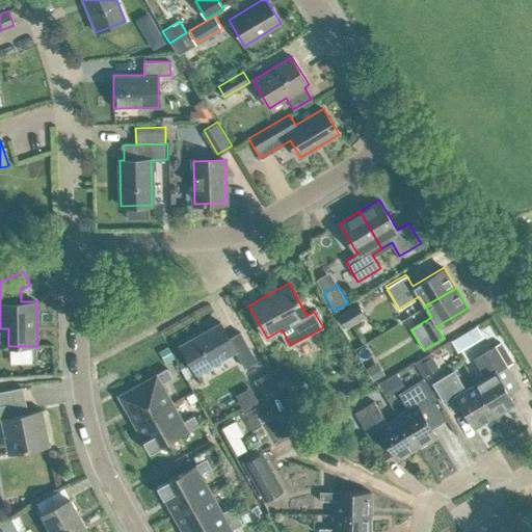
[(356,301),(337,314),(345,327),(365,316),(356,301)]
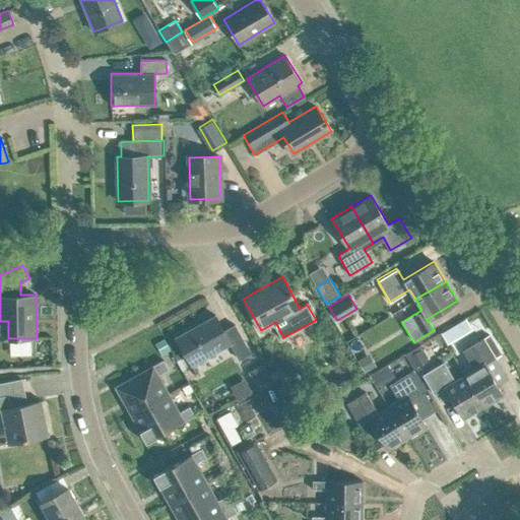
[(224,334),(214,314),(175,336),(192,366),(231,344),(239,359),(250,352),(237,327),(224,334)]
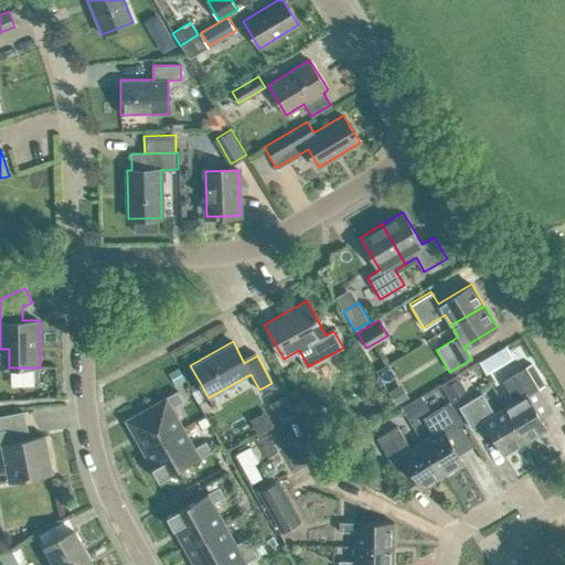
[(491,354),(479,361),(487,373),(499,365),(491,354)]
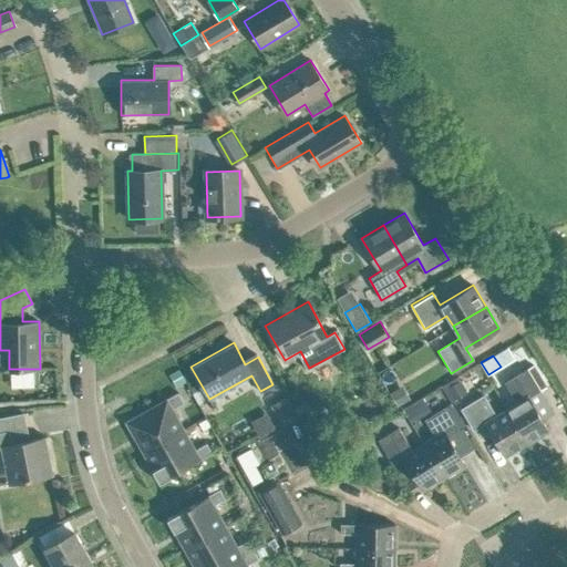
[(507,409),(526,442),(547,429),(542,420),(554,412),(539,390),(546,387),(533,366),(505,382),(517,402),(507,409)]
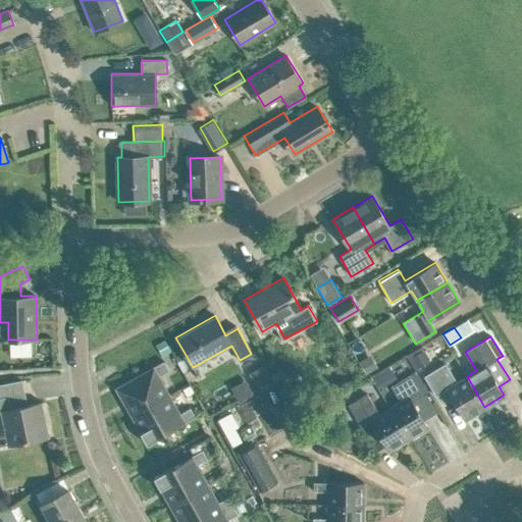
[(418,366),(431,359),(424,348),(412,355),(418,366)]
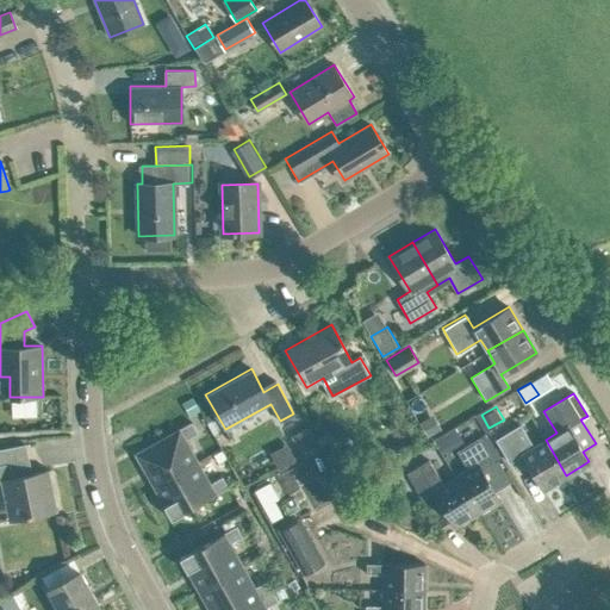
[(154,490),(199,464),(185,439),(197,433),(191,422),(134,453),(154,490)]
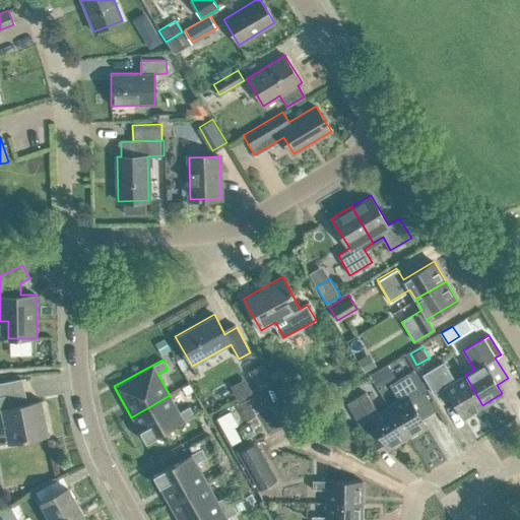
[(482,405),(465,375),(455,381),(444,362),(423,374),(434,393),(445,387),(463,417),(482,405)]
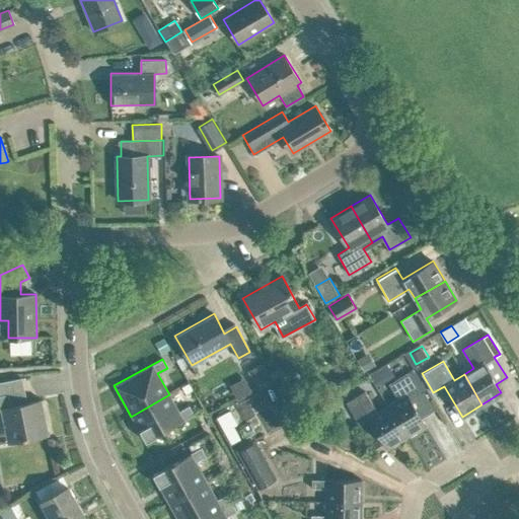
[(267,378),(260,364),(246,370),(254,385),(267,378)]
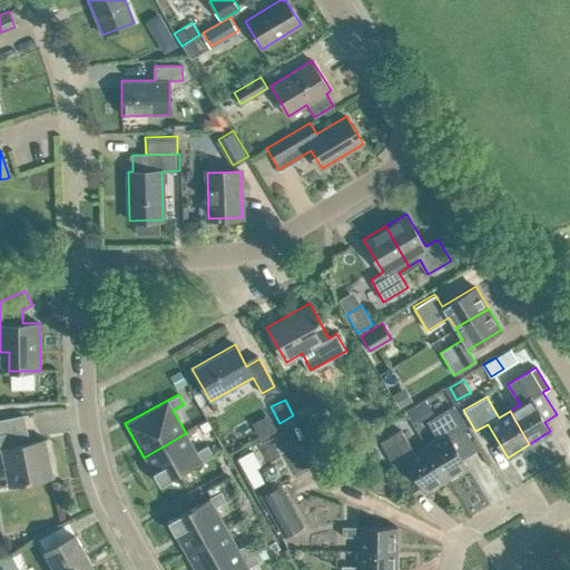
[(425,446),(445,479),(467,467),(450,439),(462,431),(448,408),(426,420),(438,439),(425,446)]
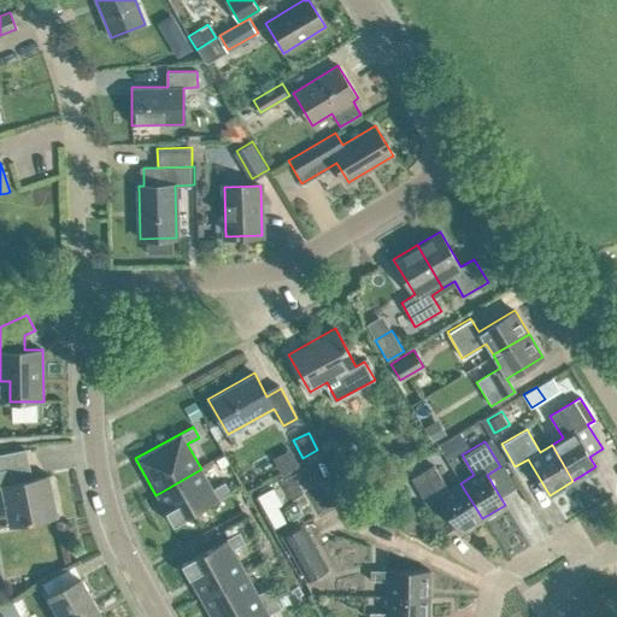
[(30,479),(27,465),(24,450),(0,454),(0,486),(1,486),(5,506),(10,505),(13,523),(28,521),(28,522),(58,516),(51,475),(30,479)]
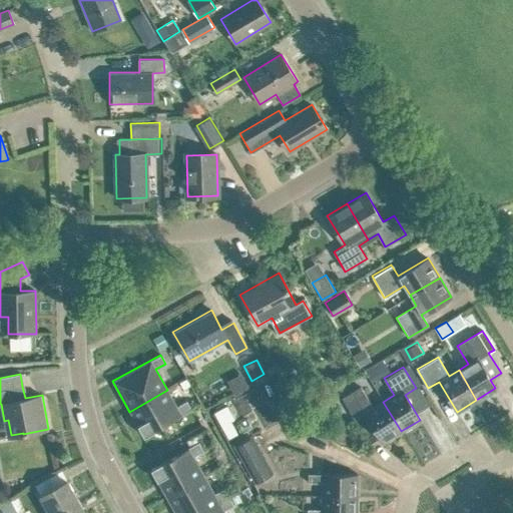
[(401,431),(383,402),(373,408),(362,389),(343,401),(356,421),(366,415),(382,443),(401,431)]
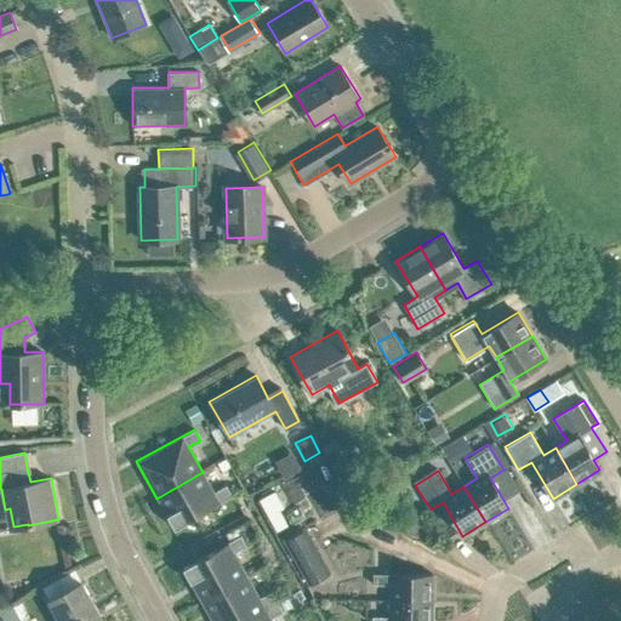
[(203,472),(157,499),(172,528),(231,496),(224,485),(214,491),(203,472)]
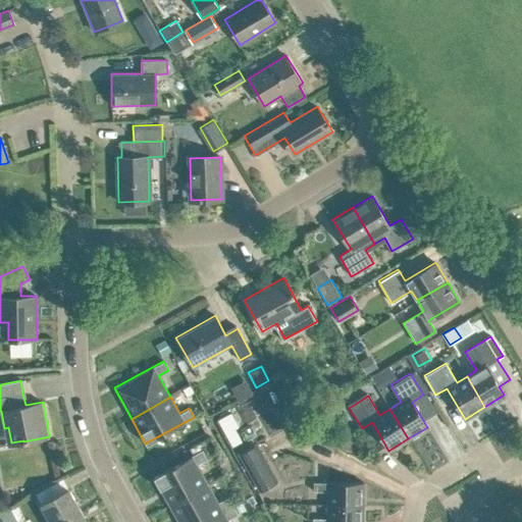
[(230,412),(217,419),(232,447),(242,441),(235,428),(239,426),(230,412)]
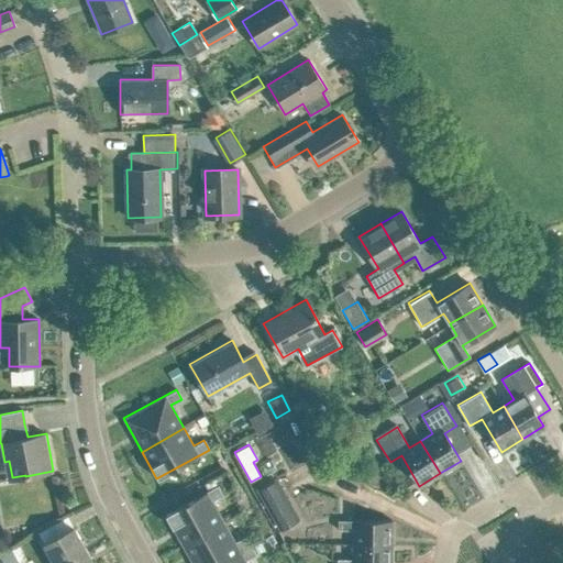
[(258,487),(283,528),(299,518),(275,477),(258,487)]
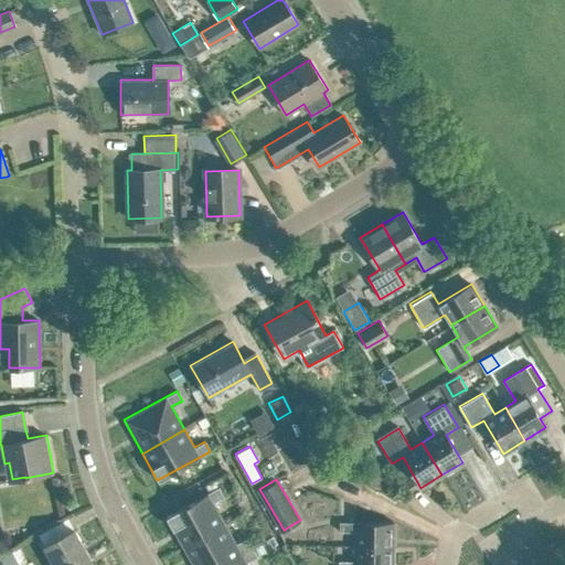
[(168,515),(184,546),(224,523),(213,503),(224,497),(217,487),(168,515)]
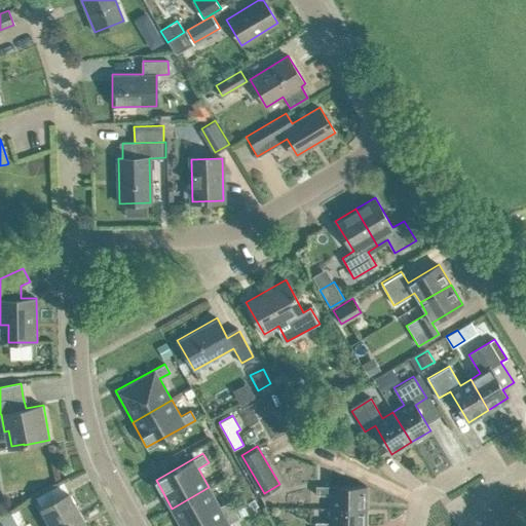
[(50,490),(55,499),(75,488),(69,479),(50,490)]
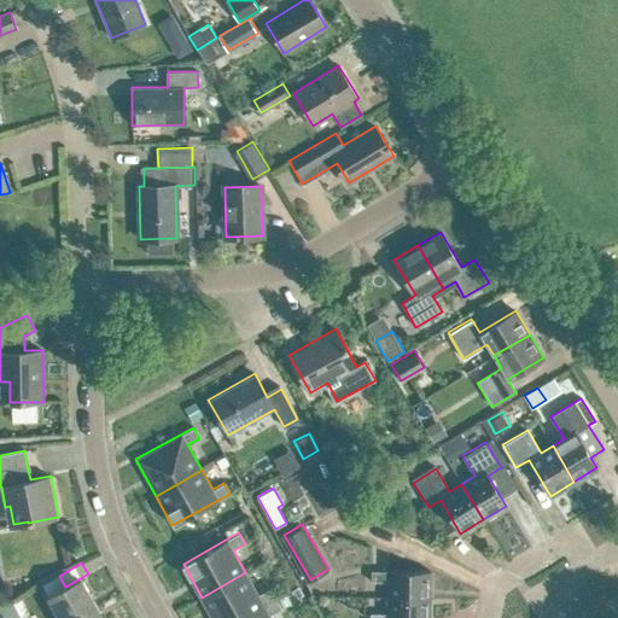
[(390,596),(430,598),(430,571),(372,570),(371,581),(390,581),(390,596)]
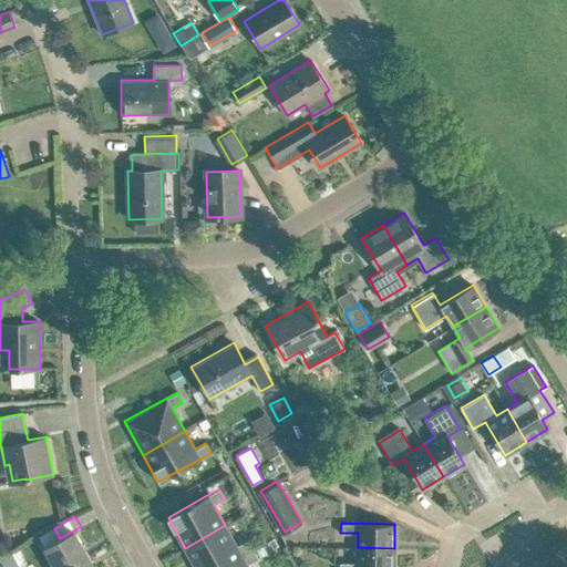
[(247,539),(237,545),(225,525),(185,548),(196,566),(218,566),(251,548),(247,539)]
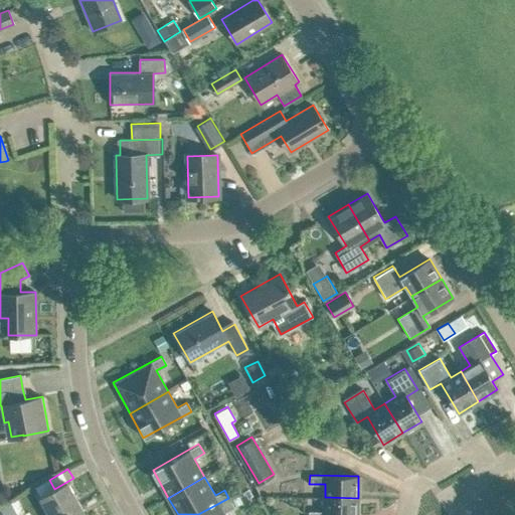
[(49,514),(61,514),(80,505),(67,482),(40,498),(49,514)]
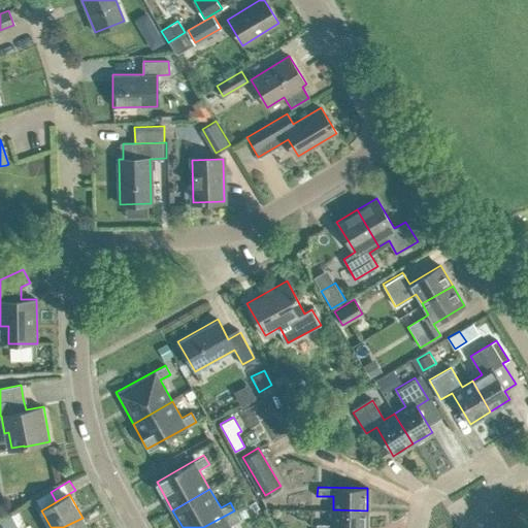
[(366,527),(367,510),(333,509),(332,524),(317,524),(316,527),(366,527)]
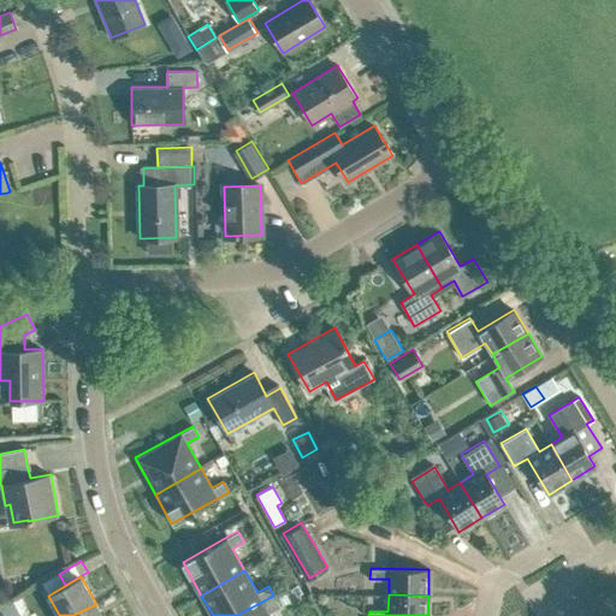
[(270,615),(268,612),(279,606),(273,596),(237,615),(270,615)]
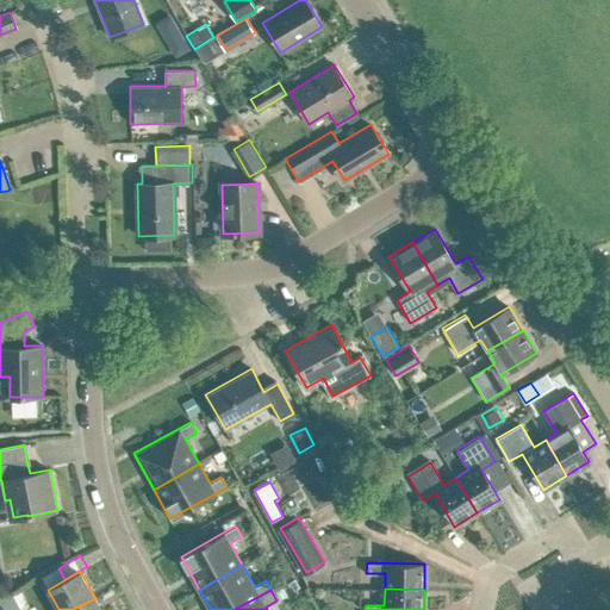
[(101,609),(95,598),(73,609),(101,609)]
